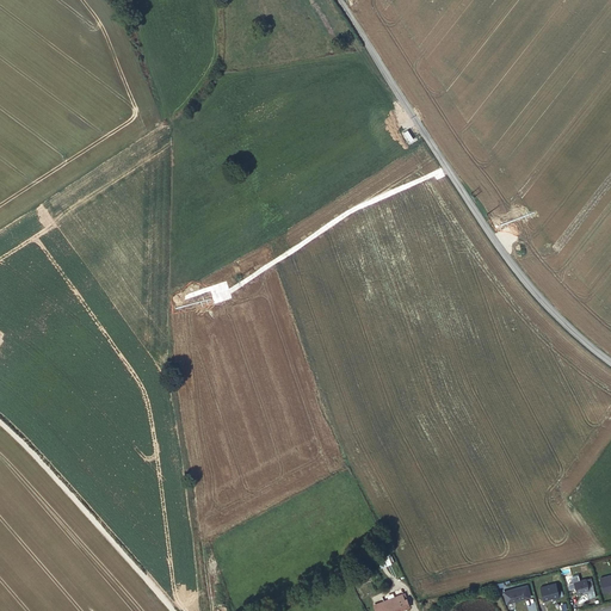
[(378,559),(381,567),(392,563),(389,556),(378,559)]
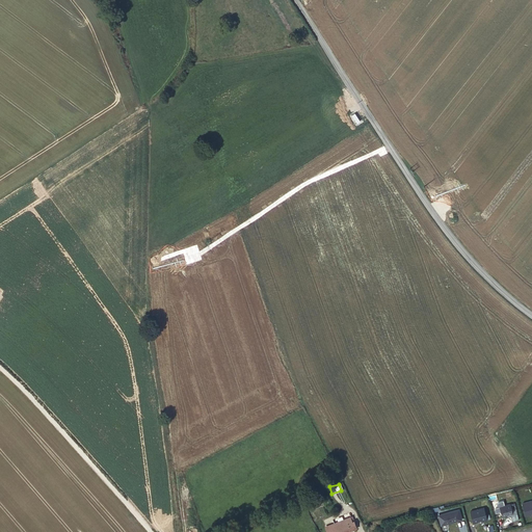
[(531,501),(523,504),(525,514),(531,512),(531,501)]
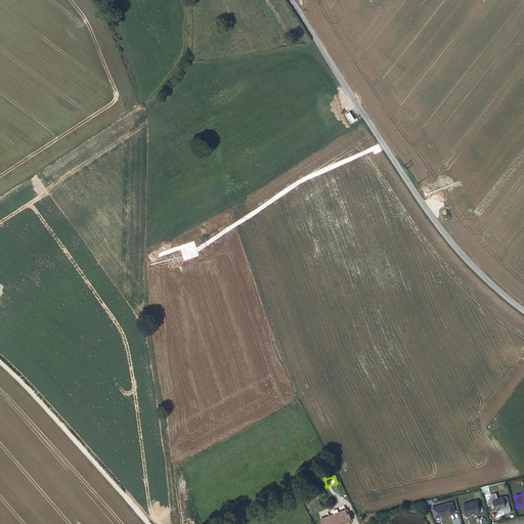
[(504,496),(492,500),(495,508),(506,506),(504,496)]
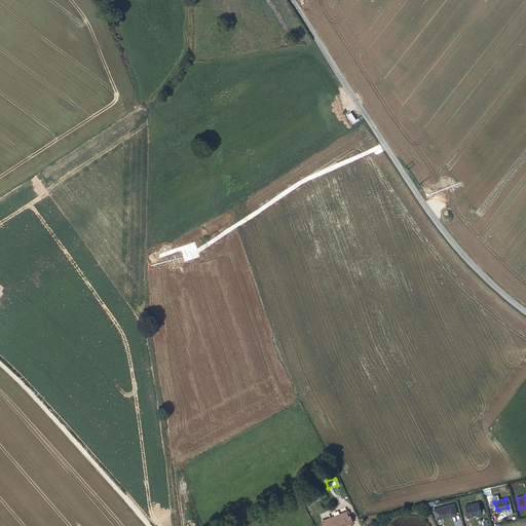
[(455,502),(434,508),(436,519),(458,513),(455,502)]
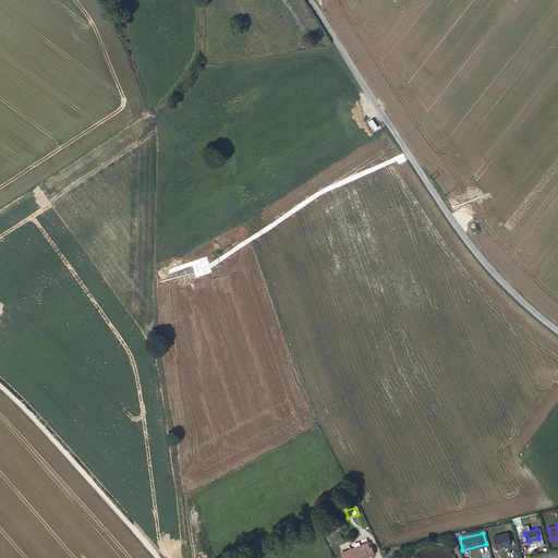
[(508,533),(493,537),(496,549),(511,545),(508,533)]
